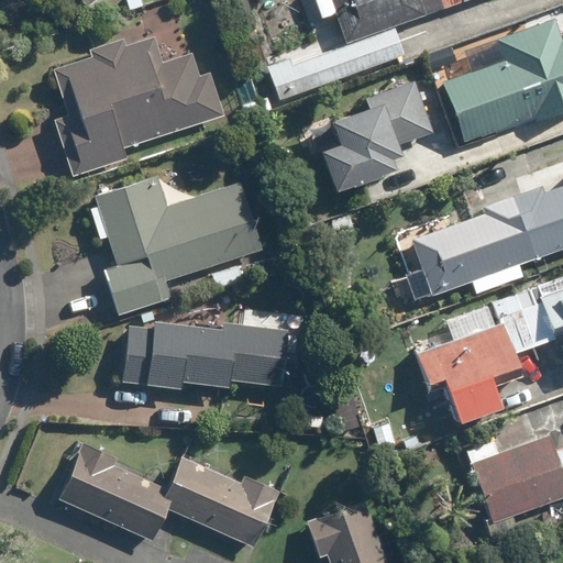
[(244,0),(223,0),(233,29),(253,22),(244,0)]
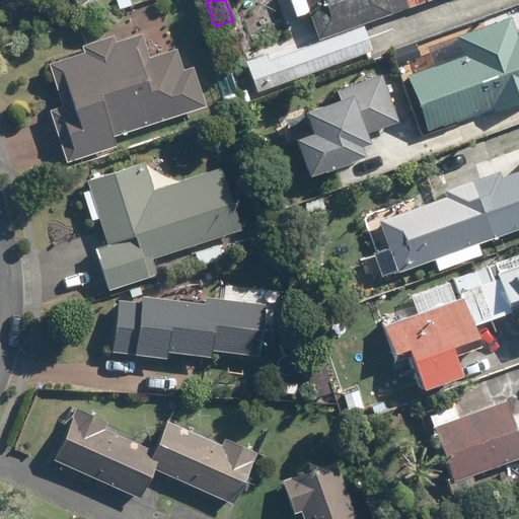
[(401,0),(302,0),(315,38),(404,6),(401,0)]
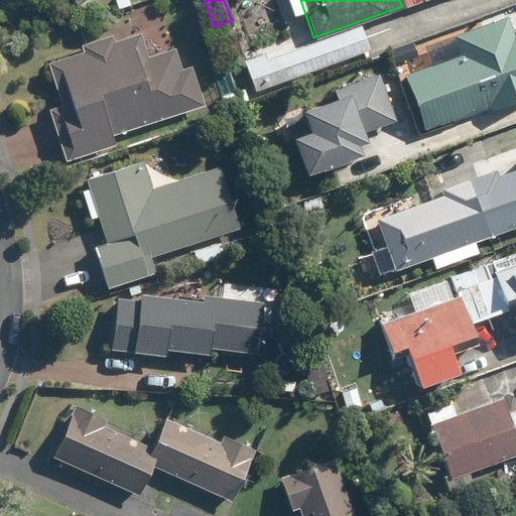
[(503,14),(452,33),(458,52),(402,73),(421,127),(486,103),(493,123),(515,114),(515,47),(511,33),(503,14)]
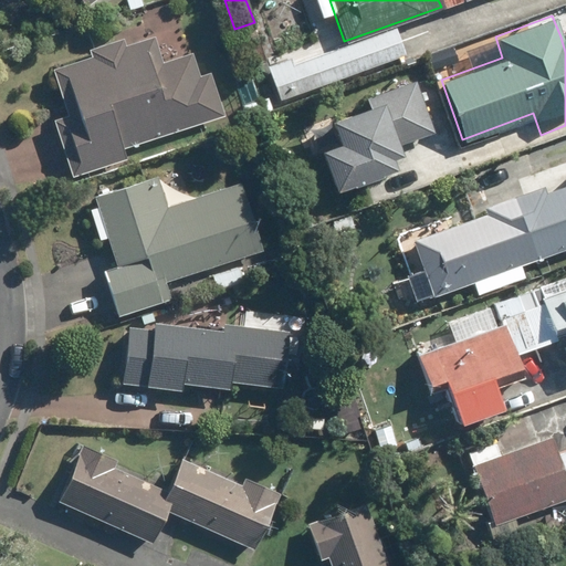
[(290,59),(268,66),(280,100),(406,54),(397,29),(293,65),(290,59)]
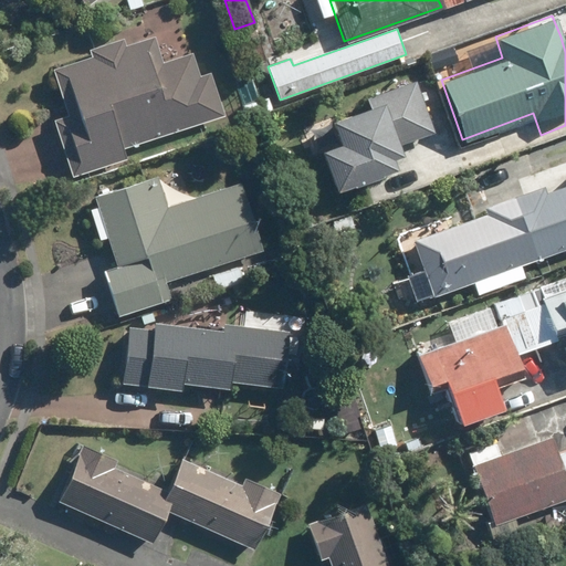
[(70,116),(53,122),(71,177),(127,158),(124,149),(224,116),(211,73),(200,77),(194,53),(163,63),(154,38),(126,46),(124,40),(88,51),(92,59),(54,71),(70,116)]
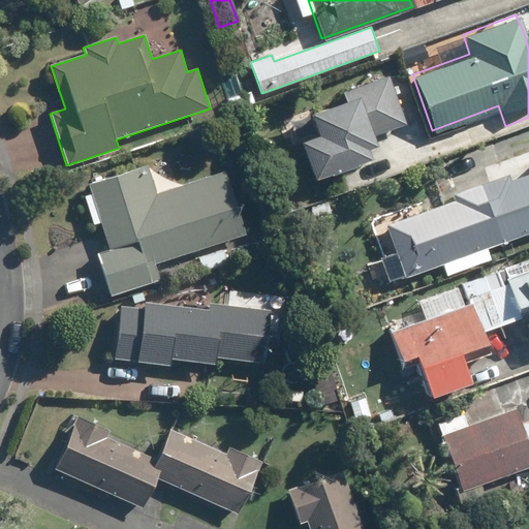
[(401,124),(386,76),(339,91),(342,100),(304,112),(311,133),(292,139),(304,177),(362,158),(359,148),(370,145),(367,134),(401,124)]
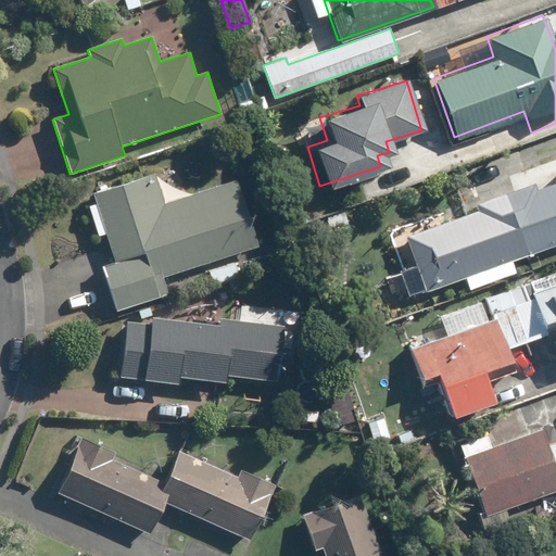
[(555,175),(507,193),(529,254),(555,244),(555,175)]
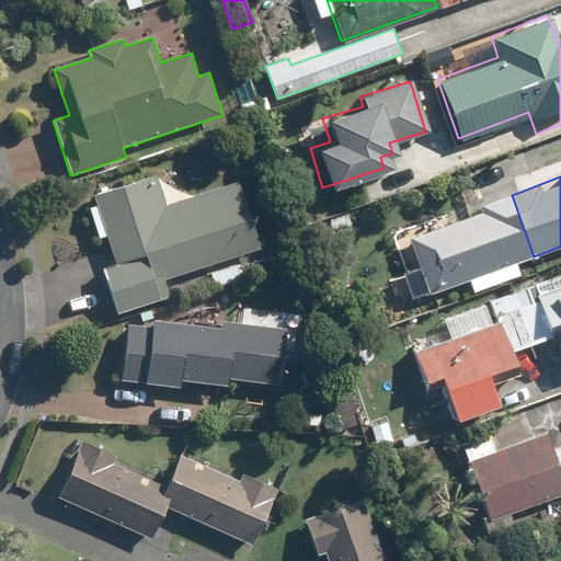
[(107,235),(116,265),(104,270),(117,315),(170,298),(164,277),(259,249),(238,183),(168,204),(159,178),(95,196),(99,207),(90,210),(99,238),(107,235)]
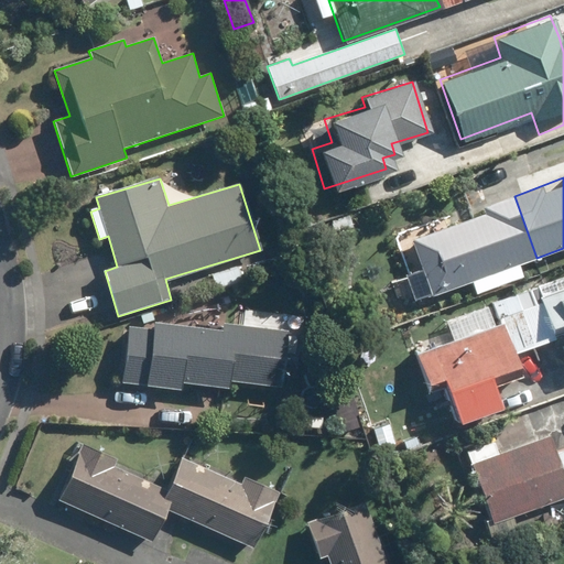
[(360,186),(340,193),(346,207),(366,201),(360,186)]
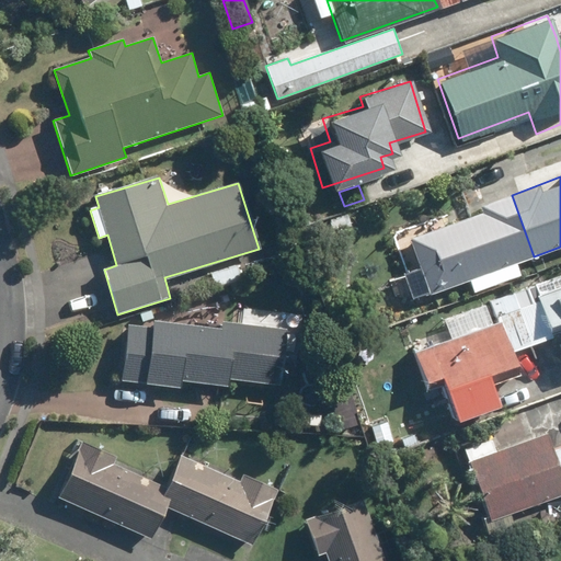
[(481,213),(409,239),(419,267),(426,292),(533,253),(512,195),(480,206),(481,213)]
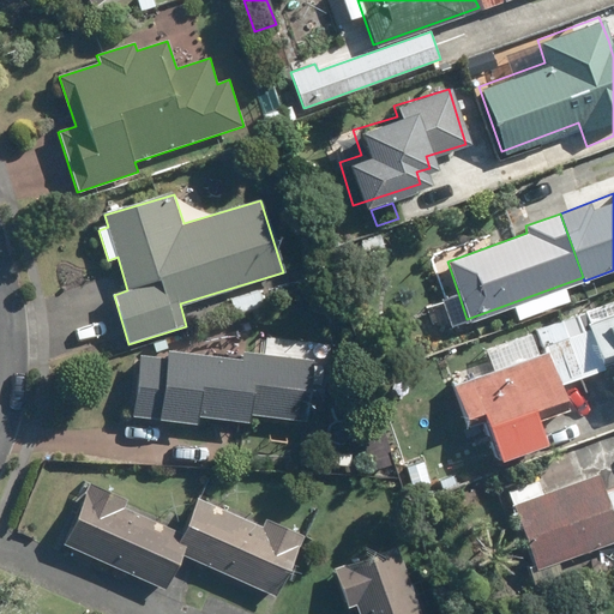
[(257,289),(232,298),(238,317),(264,306),(257,289)]
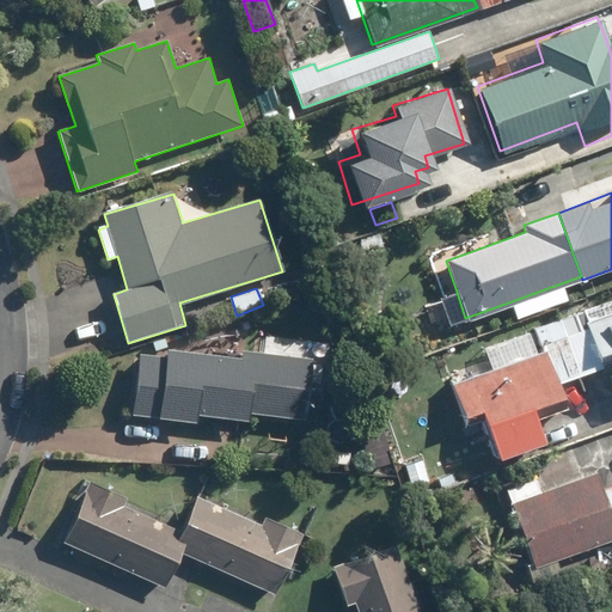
[(599,362),(611,356),(611,310),(583,320),(599,362)]
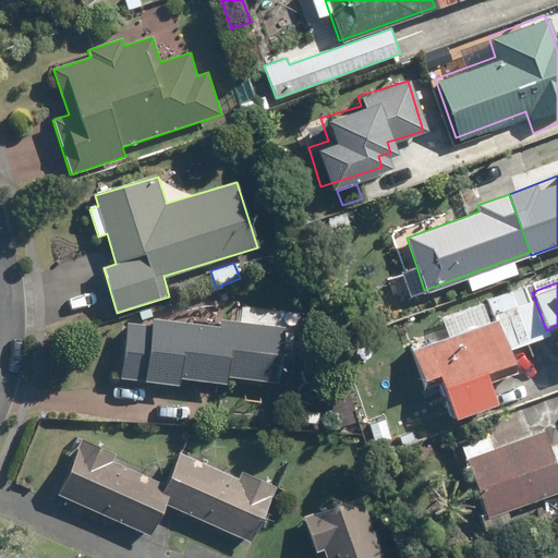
[(525,287),(488,299),(506,348),(546,334),(534,300),(530,301),(525,287)]
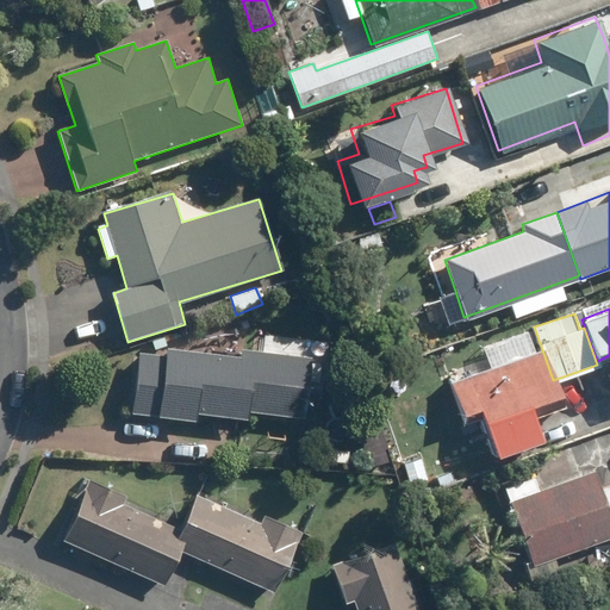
[(238,358),(176,350),(178,338),(168,337),(166,358),(138,354),(131,414),(194,422),(197,414),(247,419),(248,412),(302,418),(309,356),(240,349),(238,358)]
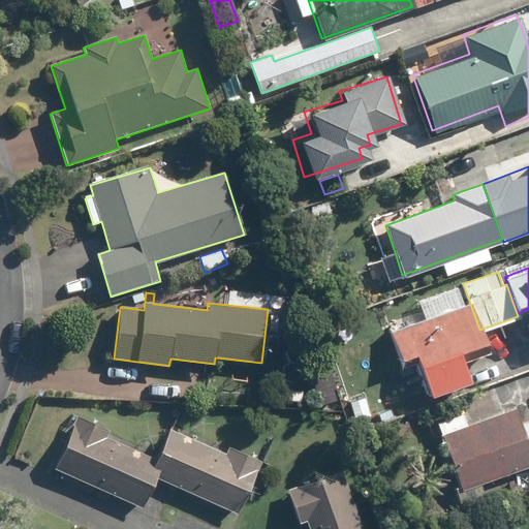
[(486,351),(467,301),(423,318),(389,331),(401,366),(414,361),(426,392),(466,377),(461,361),(486,351)]
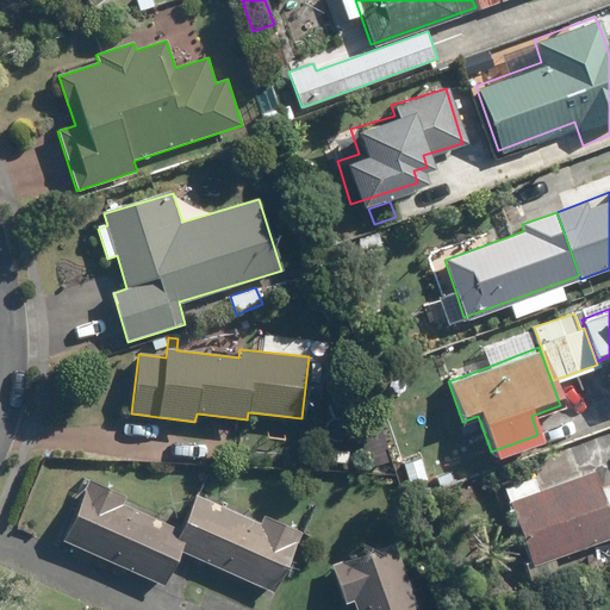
[(418,458),(393,467),(403,490),(428,481),(418,458)]
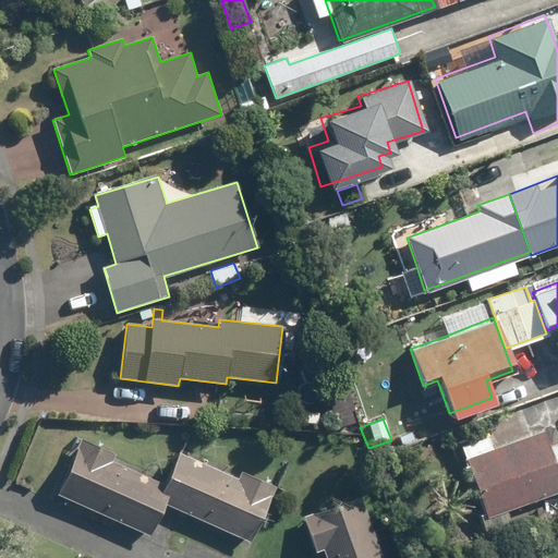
[(557,445),(548,449),(543,433),(493,450),(488,438),(463,446),(488,519),(482,521),(484,531),(511,521),(508,510),(557,493),(557,445)]
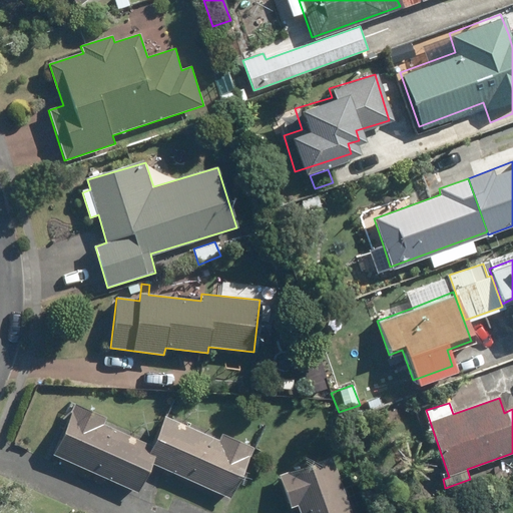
[(102,424),(106,417),(75,403),(52,455),(132,490),(151,446),(102,424)]
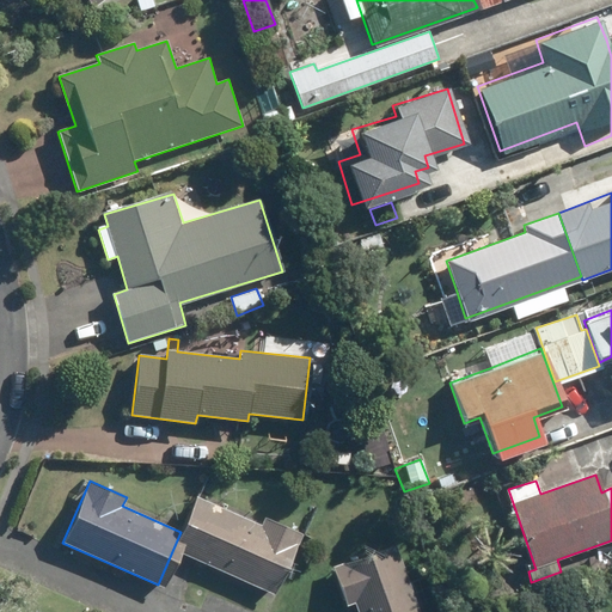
[(181,532),(158,585),(163,587),(178,552),(275,595),(301,536),(264,519),(261,526),(196,499),(181,532)]
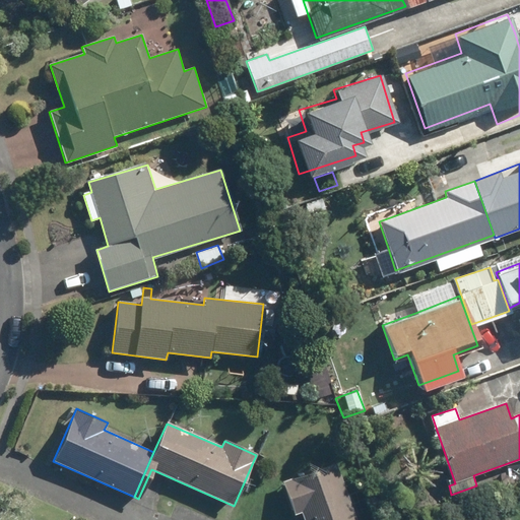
[(355,519),(335,465),(283,483),(295,514),(302,512),(304,519),(355,519)]
